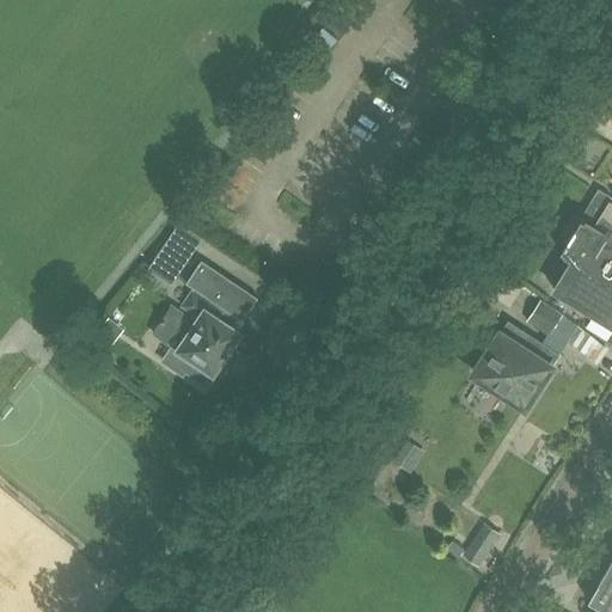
[(319,31),(316,35),(330,46),(334,42),(337,37),(323,25),(319,31)]
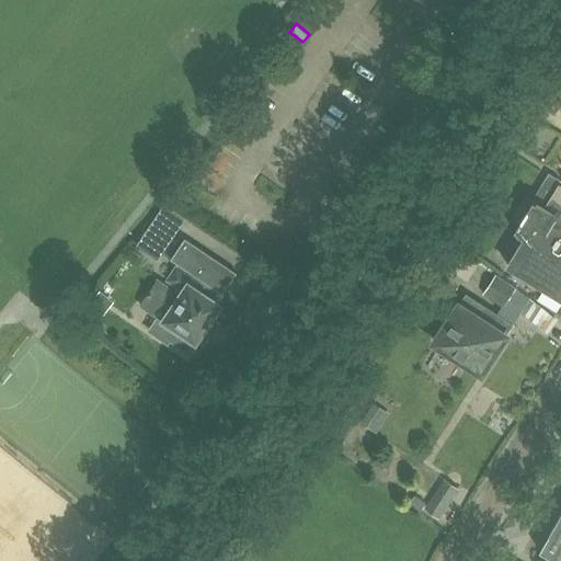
[(560,184),(558,183),(545,205),(537,199),(535,202),(533,201),(526,209),(527,210),(521,221),(519,220),(514,230),(525,237),(507,265),(560,297),(560,184)]
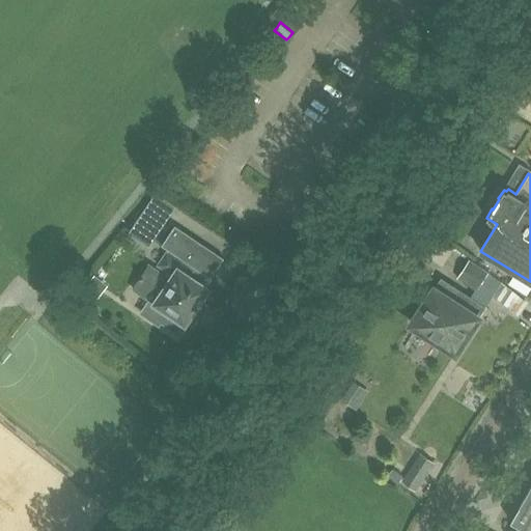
[(143,212),(132,228),(151,242),(162,225),(143,212)]
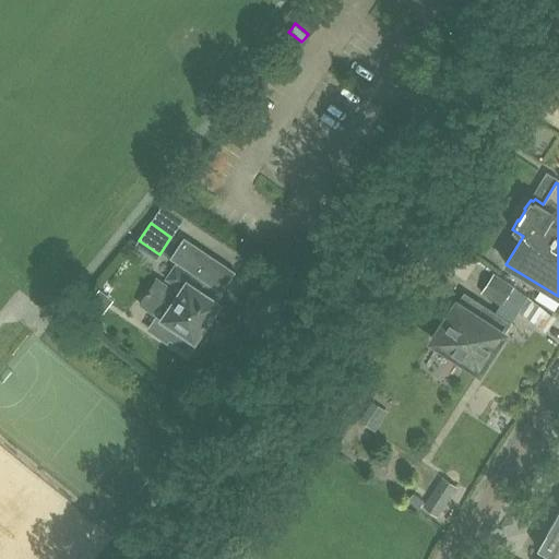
[(156,278),(139,305),(156,316),(162,319),(153,333),(167,342),(169,339),(183,348),(191,337),(194,340),(218,302),(215,300),(216,299),(218,300),(233,277),(232,276),(235,271),(182,237),(168,258),(177,264),(176,266),(174,265),(165,278),(181,289),(179,294),(156,278)]
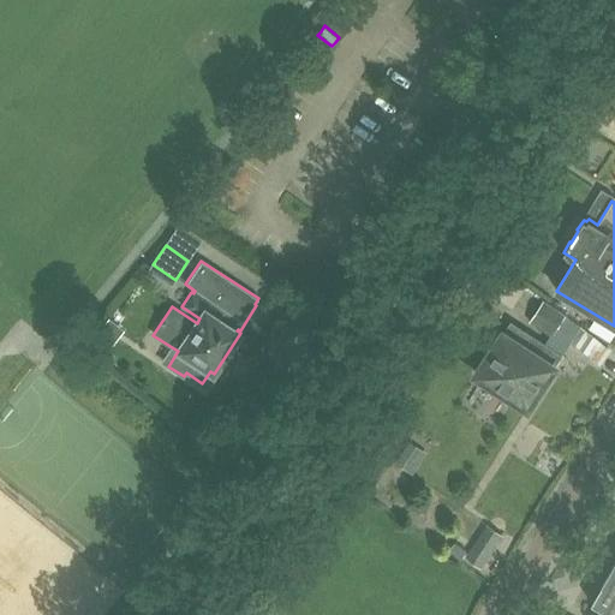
[(476,375),(526,407),(569,341),(599,364),(609,350),(543,300),(527,322),(549,336),(544,344),(509,322),(476,375)]
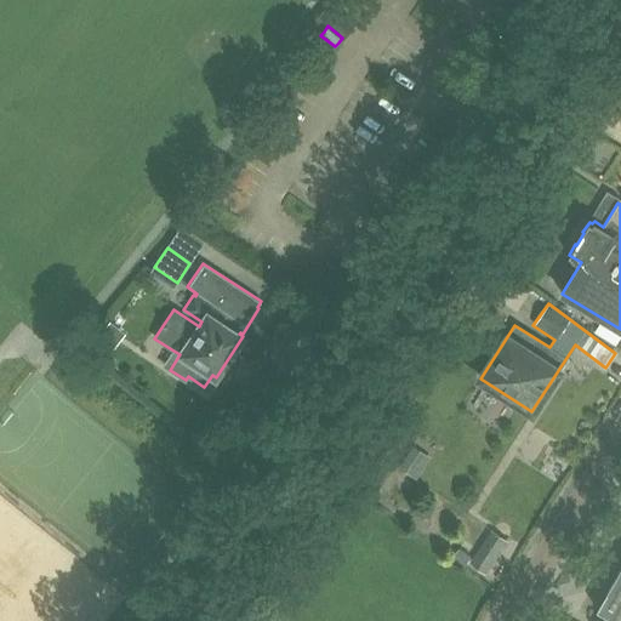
[(110,352),(95,340),(87,349),(103,362),(110,352)]
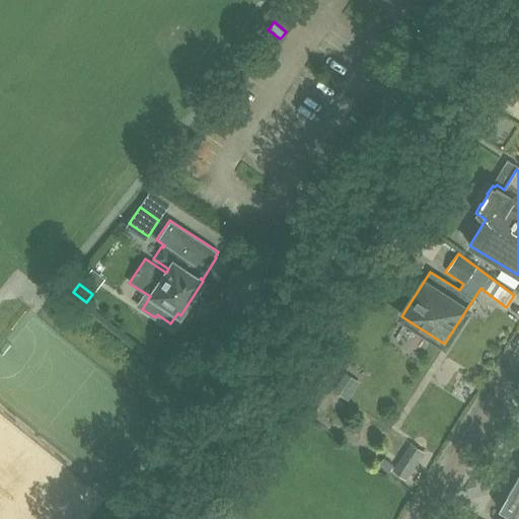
[(332,390),(348,400),(360,382),(345,372),(332,390)]
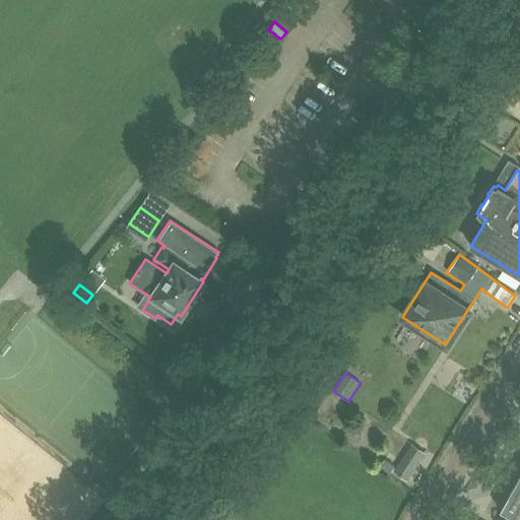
[(344,434),(341,438),(343,440),(342,441),(348,446),(366,459),(390,475),(393,471),(398,463),(388,456),(385,461),(371,451),(344,434)]
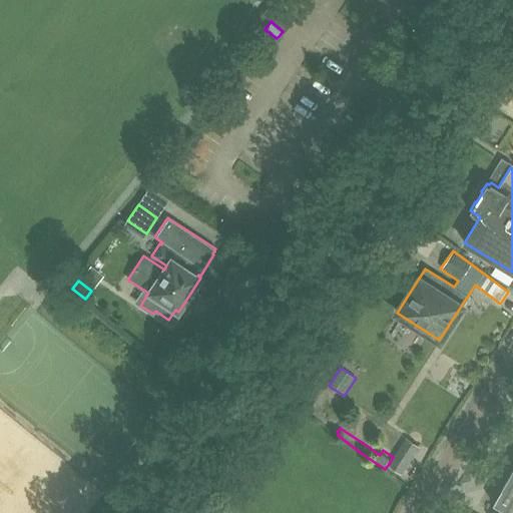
[(405,437),(393,457),(388,465),(401,474),(419,447),(405,437)]
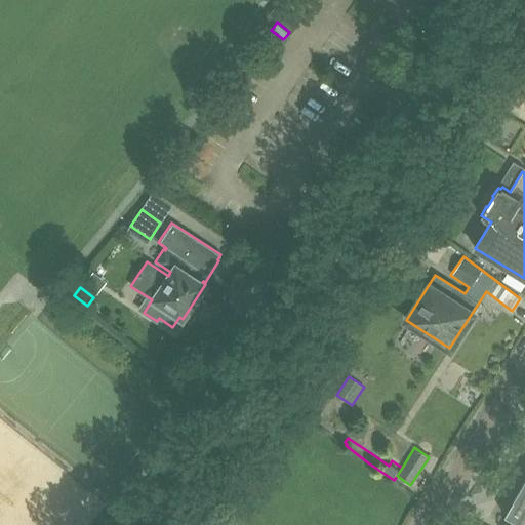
[(524,524),(524,479),(513,500),(518,503),(513,511),(519,514),(512,524),(524,524)]
